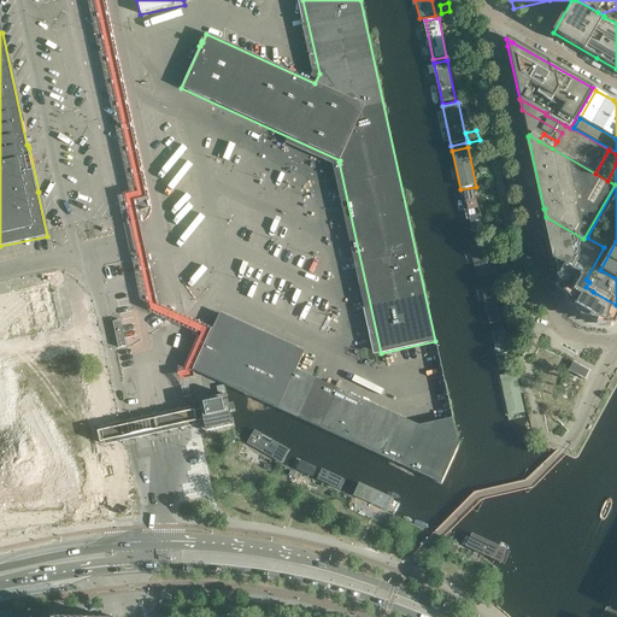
[(475,191),(464,193),(469,217),(480,215),(475,191)]
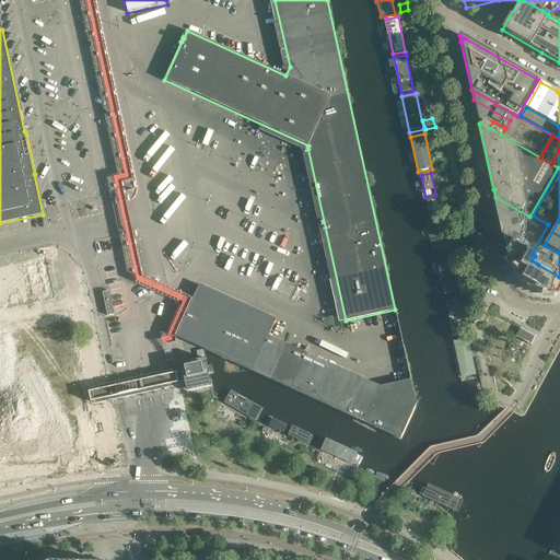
[(545,225),(529,217),(496,197),(494,197),(503,236),(528,252),(545,225)]
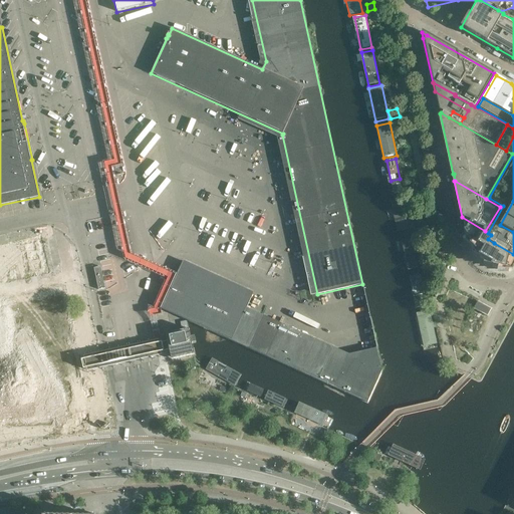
[(513,201),(500,225),(513,232),(513,201)]
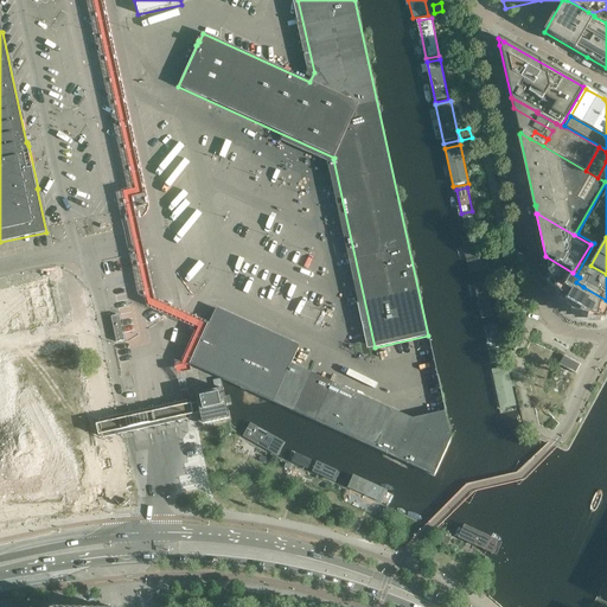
[(606,300),(583,287),(576,282),(580,278),(576,275),(573,273),(545,256),(549,273),(547,274),(556,289),(554,291),(566,302),(564,304),(580,313),(579,315),(596,320),(595,321),(605,321),(606,317),(606,300)]
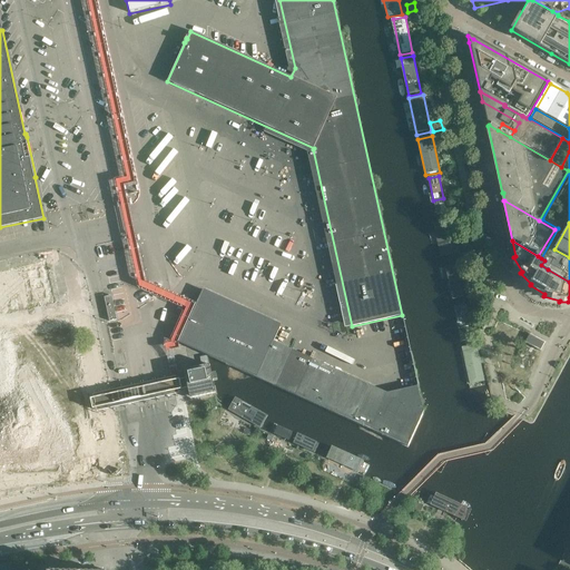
[(49,262),(0,271),(0,312),(57,302),(49,262)]
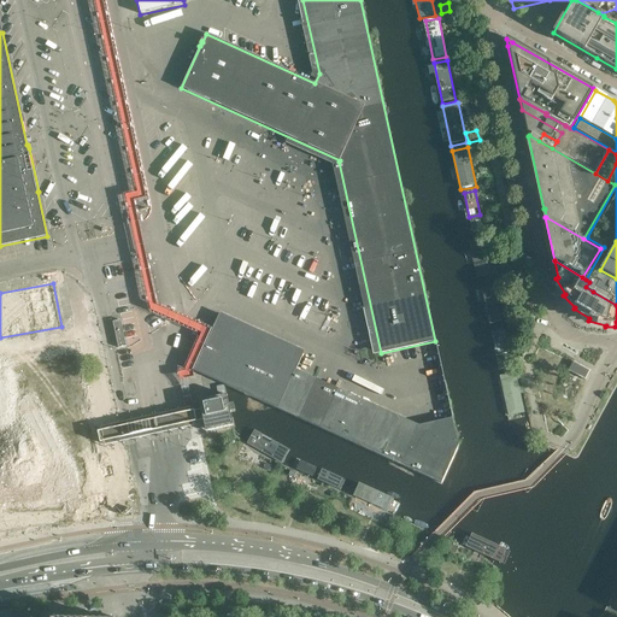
[(495,286),(482,288),(491,325),(503,323),(495,286)]
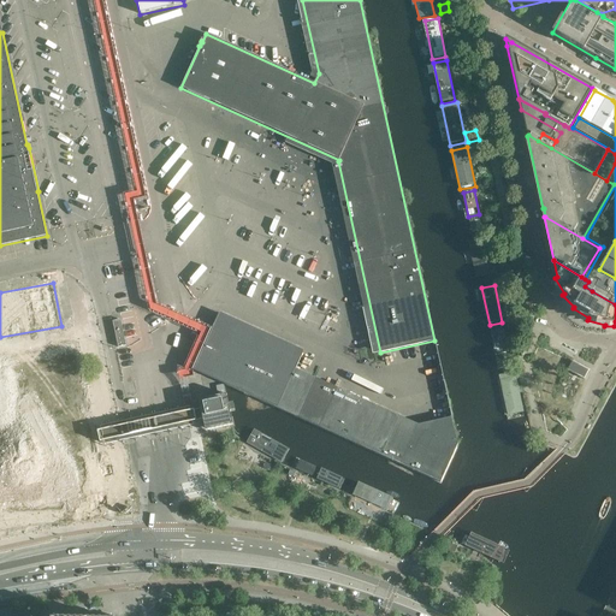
[(419,432),(294,375),(302,357),(217,319),(194,371),(442,483),(458,445),(454,425),(419,432)]
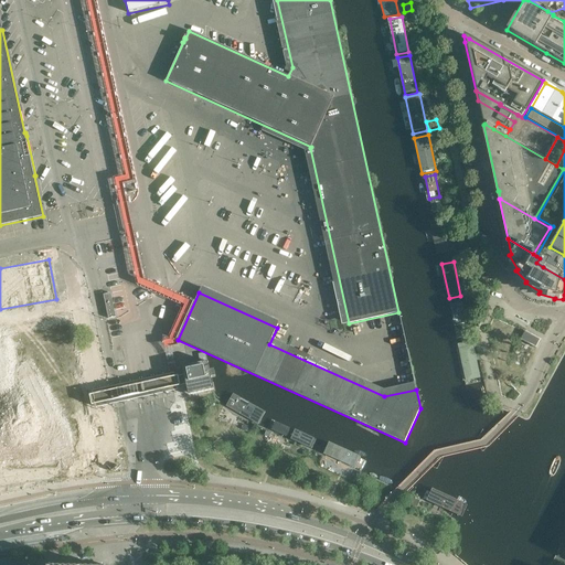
[(116,317),(110,294),(104,295),(108,319),(116,317)]
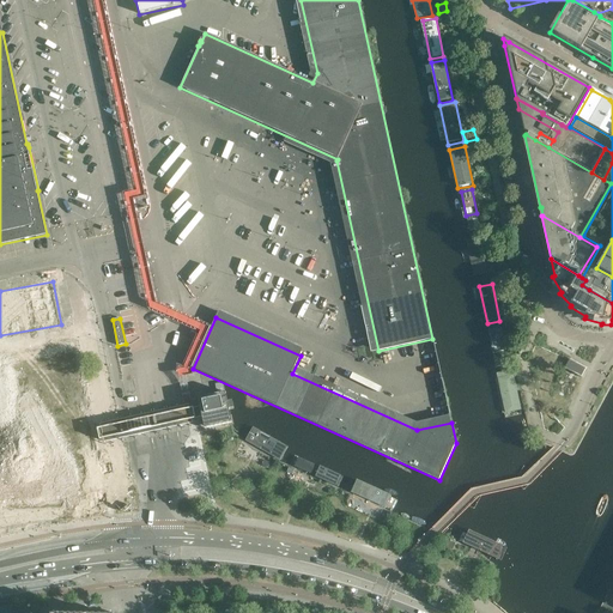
[(511,366),(503,328),(486,332),(496,370),(511,366)]
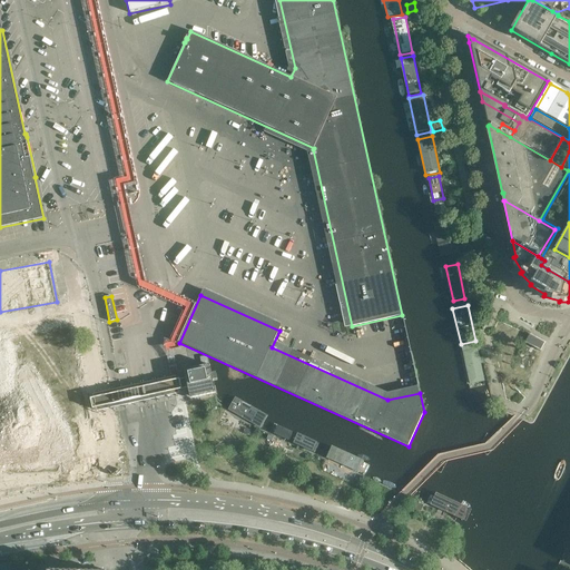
[(0,494),(64,483),(53,429),(62,426),(65,439),(80,435),(78,423),(92,421),(90,408),(81,406),(77,376),(81,376),(74,333),(13,344),(5,344),(0,344),(0,394),(2,395),(8,423),(13,423),(12,429),(9,429),(0,430),(0,494)]
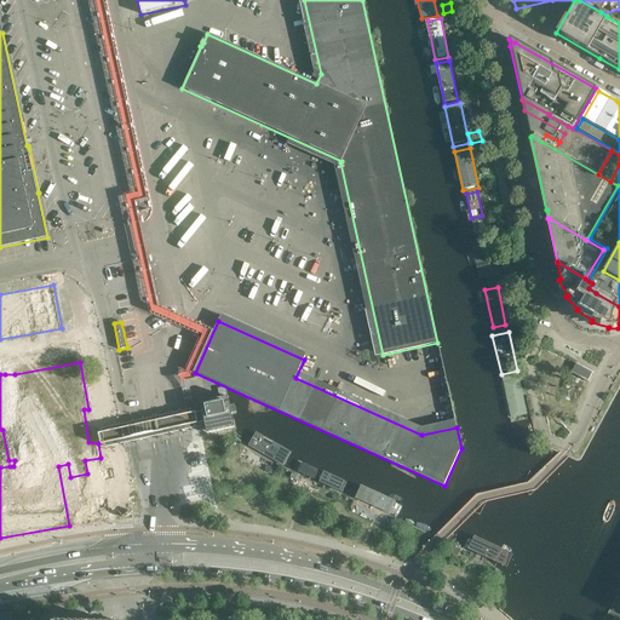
[(577,365),(572,373),(587,382),(592,373),(589,372),(586,369),(577,365)]
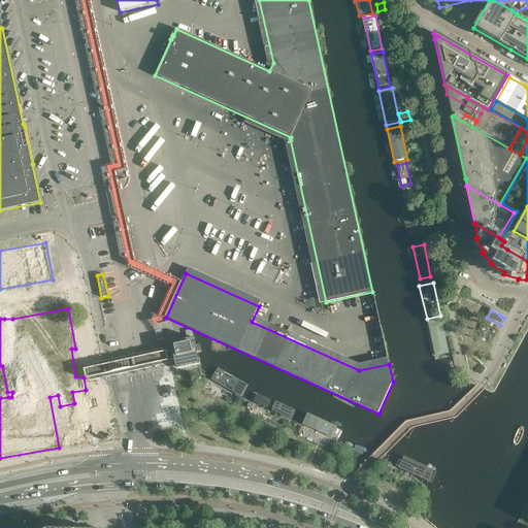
[(435,358),(449,355),(442,323),(429,326),(435,358)]
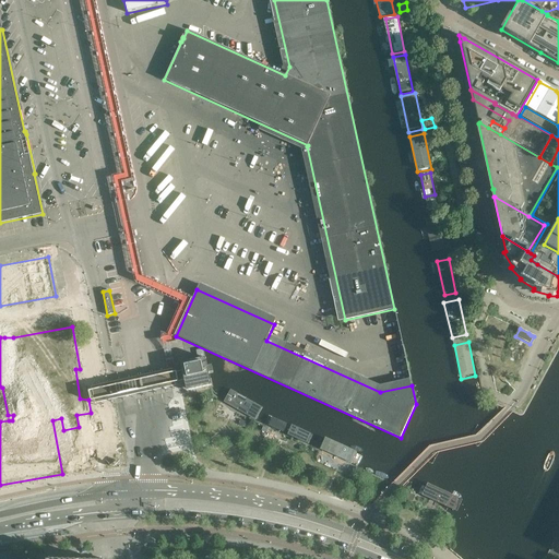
[(212,385),(209,373),(213,372),(212,366),(207,367),(205,358),(180,364),(182,371),(176,372),(174,372),(175,375),(176,380),(176,382),(178,382),(185,380),(187,391),(212,385)]
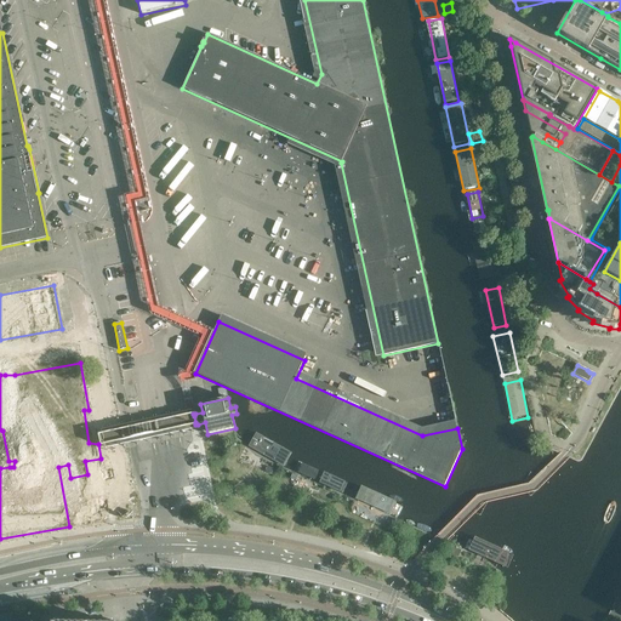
[(147,437),(143,421),(134,423),(136,439),(140,440),(144,440),(147,437)]
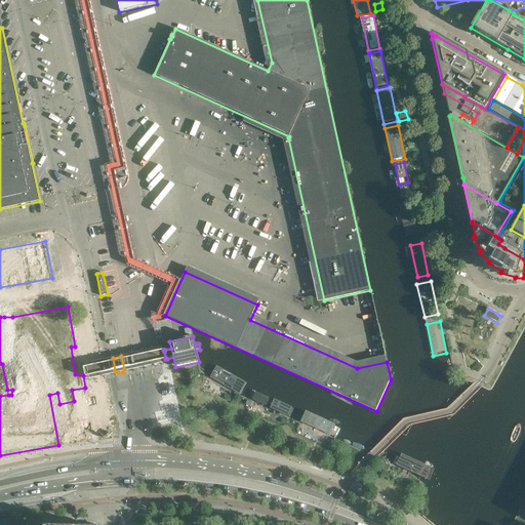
[(215,364),(209,376),(239,394),(246,381),(215,364)]
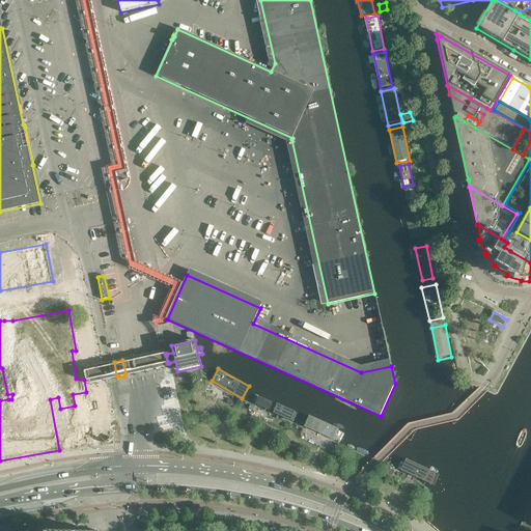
[(257,396),(253,404),(287,420),(289,421),(291,421),(292,420),(294,420),(295,419),(295,418),(295,417),(295,416),(295,415),(294,414),(291,412),(288,410),(257,396)]
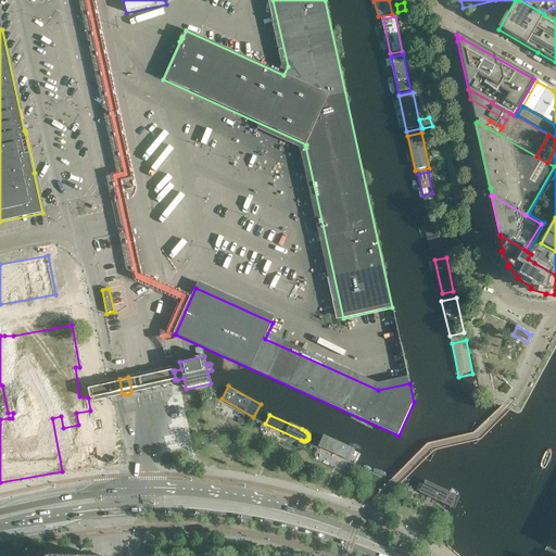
[(318,446),(354,463),(359,452),(324,436),(318,446)]
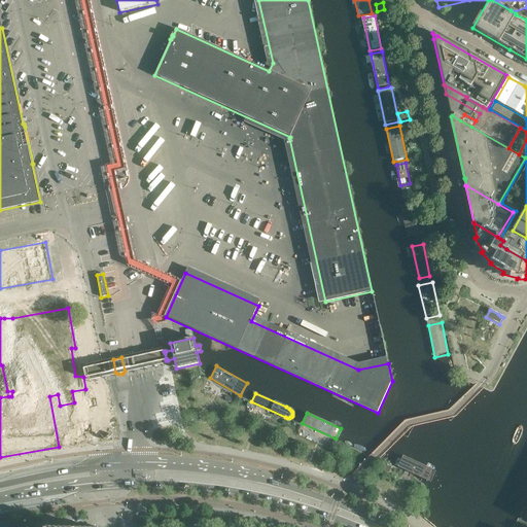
[(402,456),(397,467),(431,483),(436,471),(402,456)]
